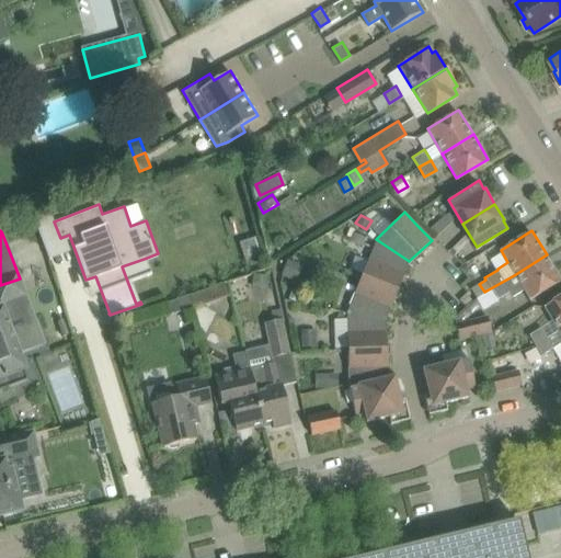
[(355,231),(351,240),(363,246),(366,238),(355,231)]
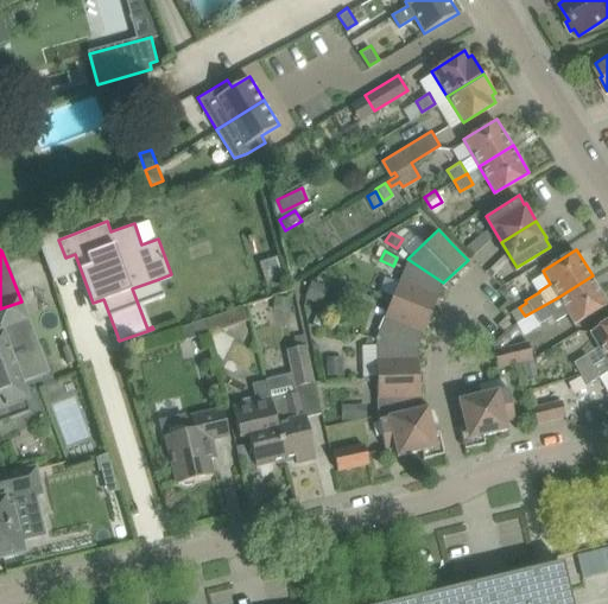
[(266,279),(285,273),(279,254),(260,260),(266,279)]
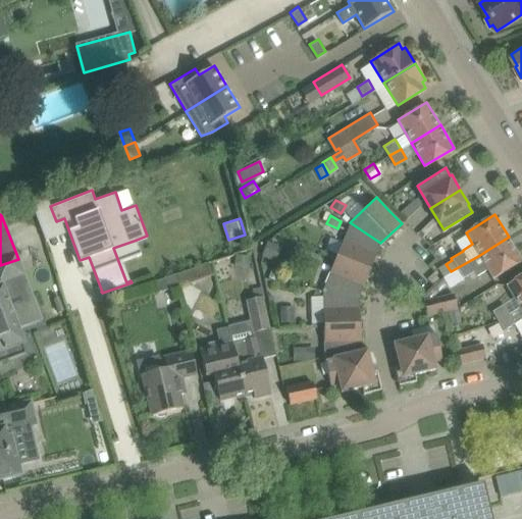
[(336,255),(370,269),(380,243),(350,222),(342,243),(336,255)]
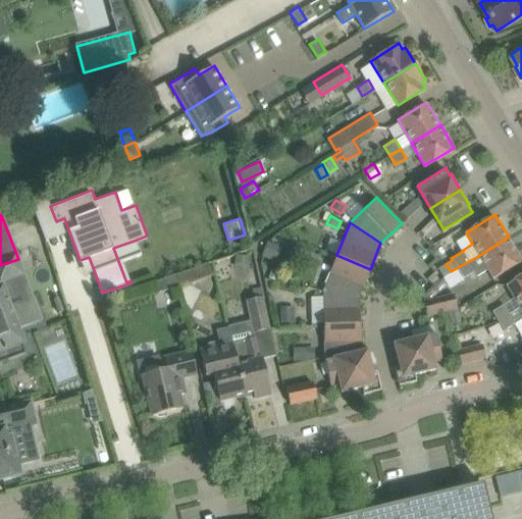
[(440,278),(434,283),(425,292),(430,297),(448,282),(449,286),(473,270),(474,270),(477,275),(486,269),(492,278),(521,259),(509,237),(478,256),(451,271),(440,278)]
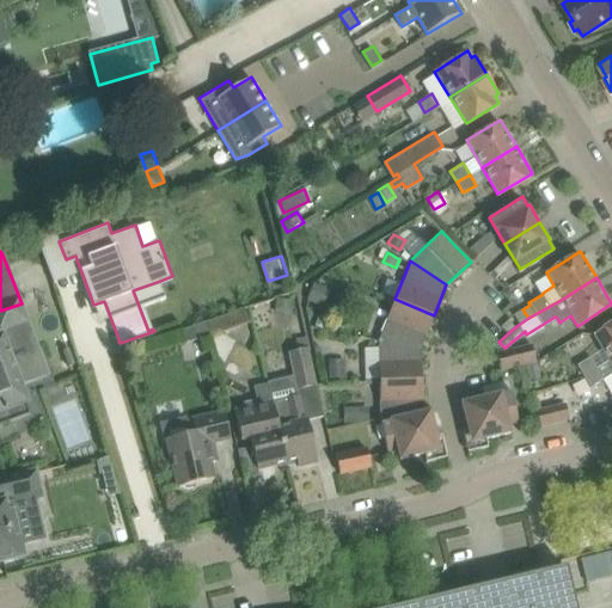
[(329,287),(314,281),(313,281),(307,299),(323,304),(329,287)]
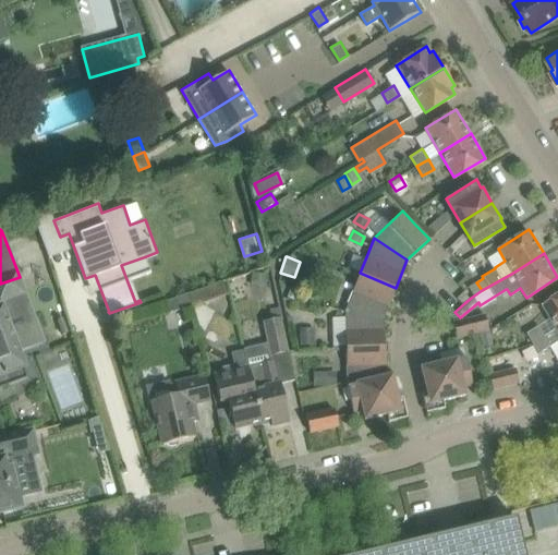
[(266,286),(267,272),(252,270),(251,285),(266,286)]
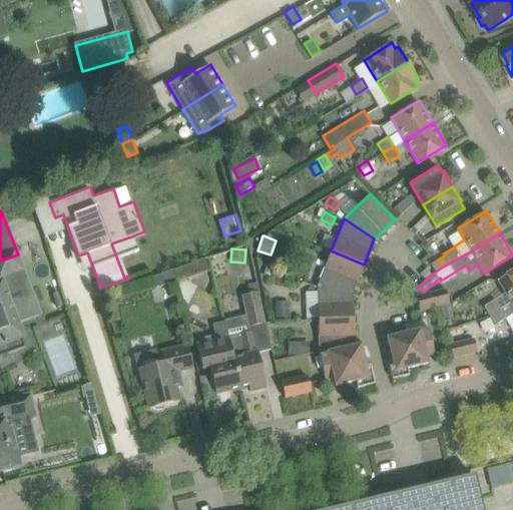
[(318,284),(354,290),(364,265),(331,250),(318,284)]
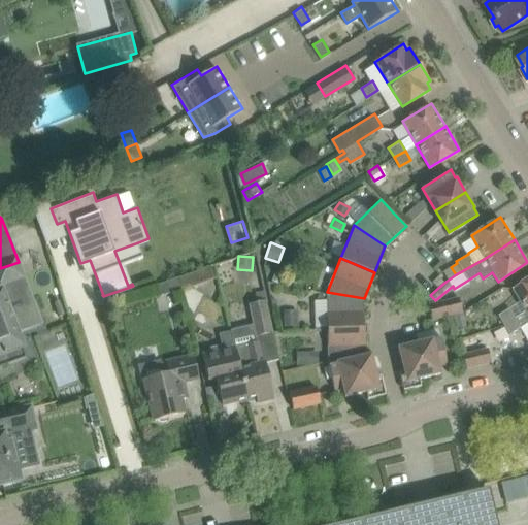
[(19,262),(0,268),(0,364),(27,355),(11,315),(18,313),(12,298),(30,292),(19,262)]
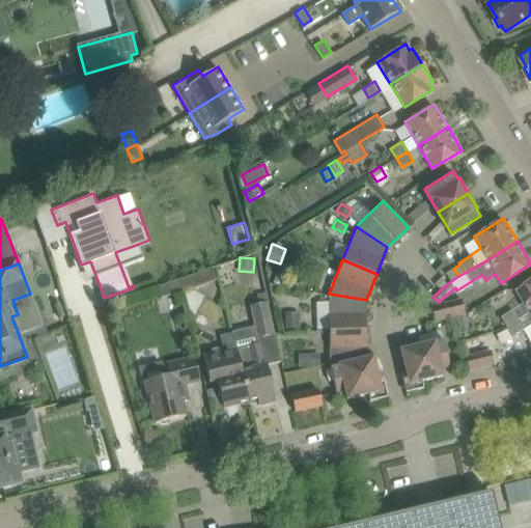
[(199,283),(195,270),(182,274),(183,276),(178,277),(182,289),(199,283)]
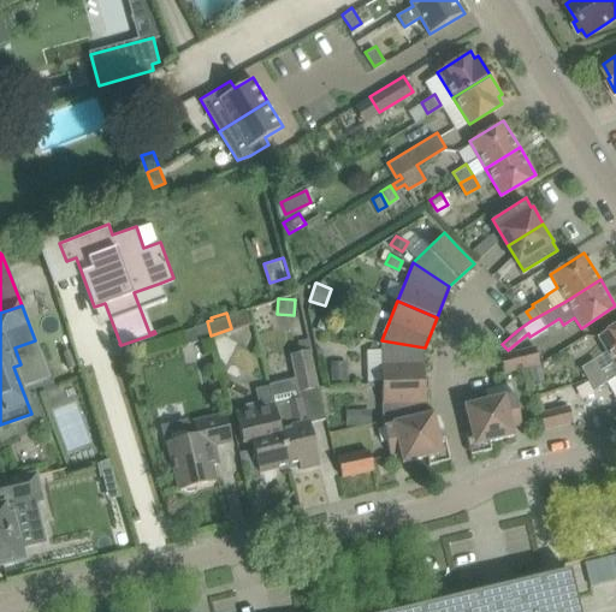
[(211,336),(207,321),(184,330),(188,342),(211,336)]
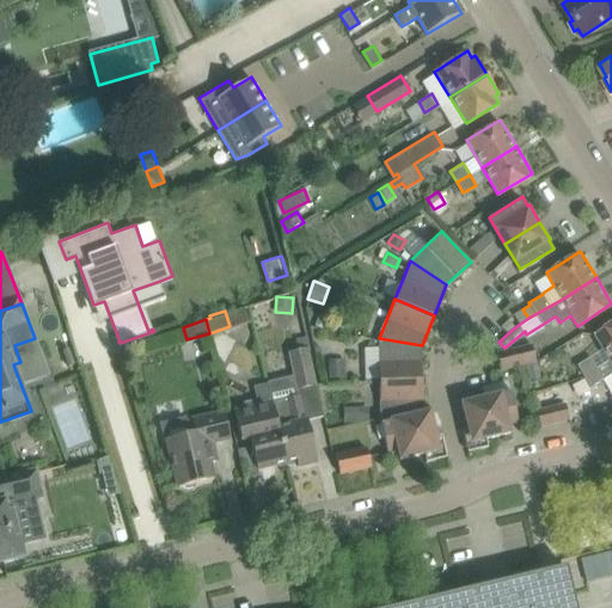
[(611,321),(594,333),(610,358),(611,357),(611,321)]
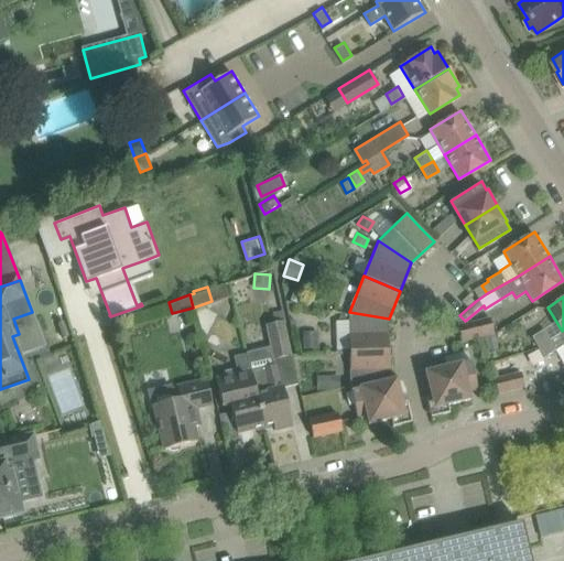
[(249,357),(251,367),(264,424),(273,422),(274,428),(293,423),(278,356),(292,353),(281,309),(272,311),(275,321),(266,323),(272,352),(249,357)]
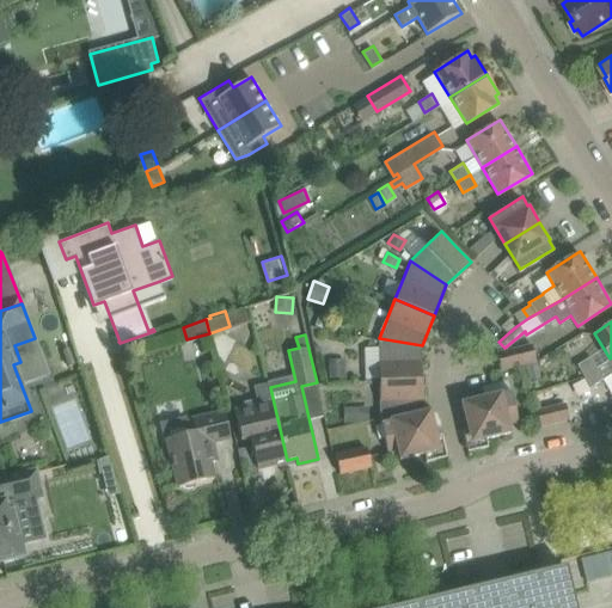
[(380,379),(422,378),(422,345),(379,338),(379,345),(380,379)]
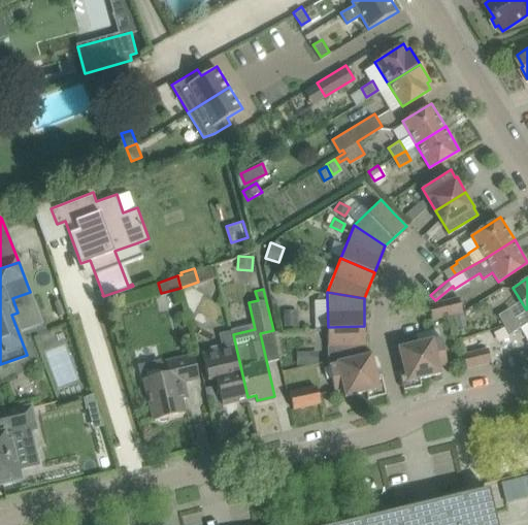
[(429,303),(432,318),(453,313),(463,309),(459,296),(429,303)]
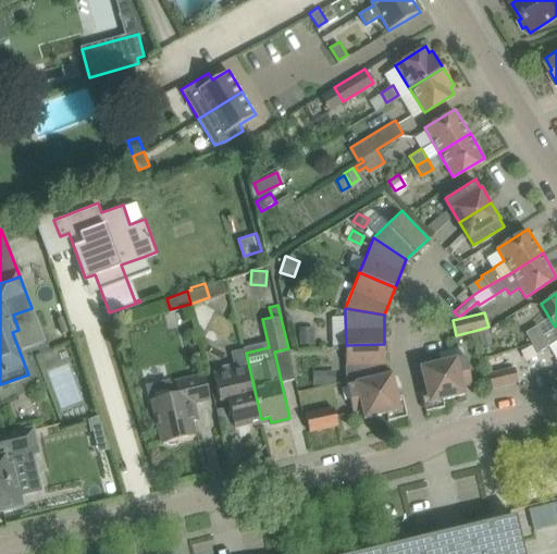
[(525,331),(531,341),(544,334),(537,324),(525,331)]
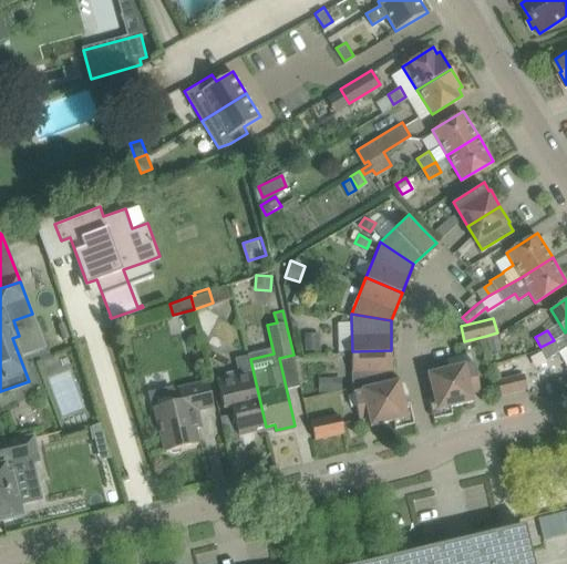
[(305,334),(305,349),(319,349),(319,332),(305,334)]
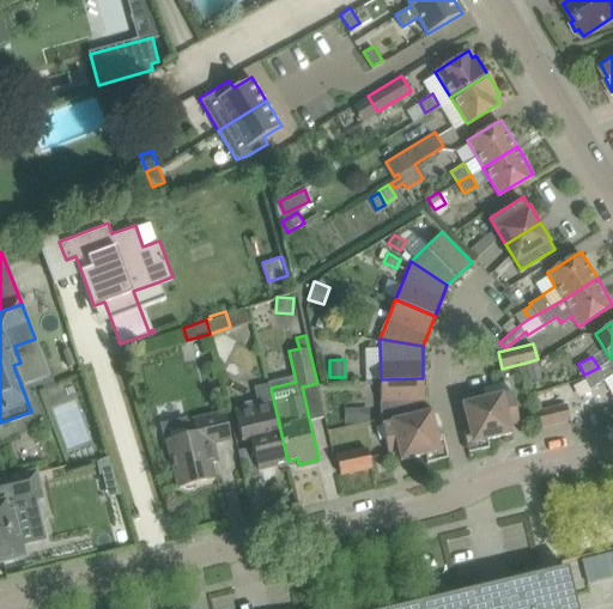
[(538,359),(526,363),(529,378),(541,375),(538,359)]
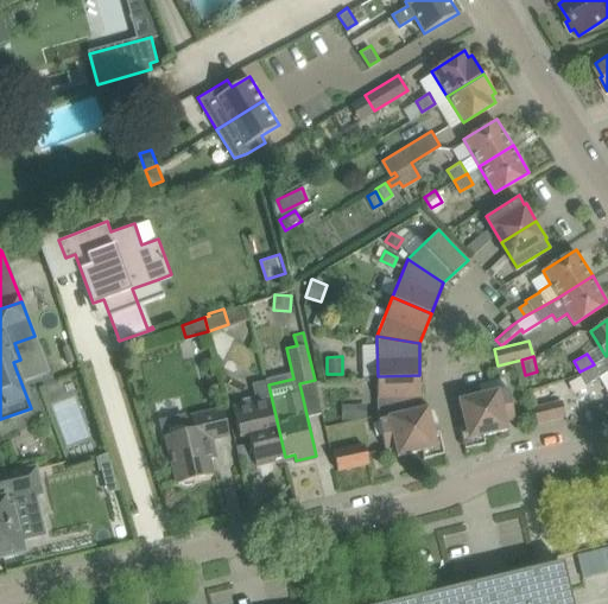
[(594,364),(580,372),(587,383),(600,375),(594,364)]
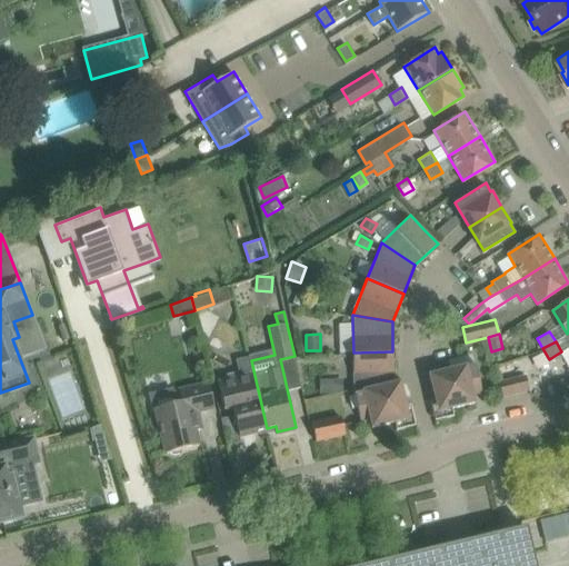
[(355,391),(393,383),(392,351),(353,353),(355,391)]
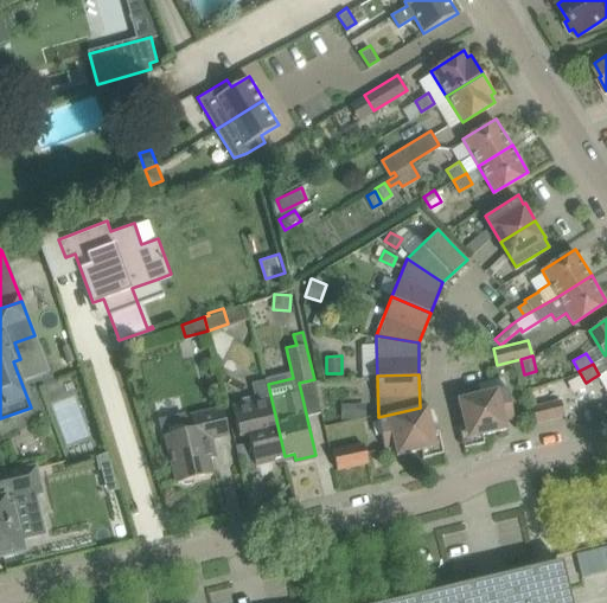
[(504,418),(515,415),(508,386),(459,398),(467,431),(473,434),(475,443),(485,441),(483,432),(506,427),(504,418)]
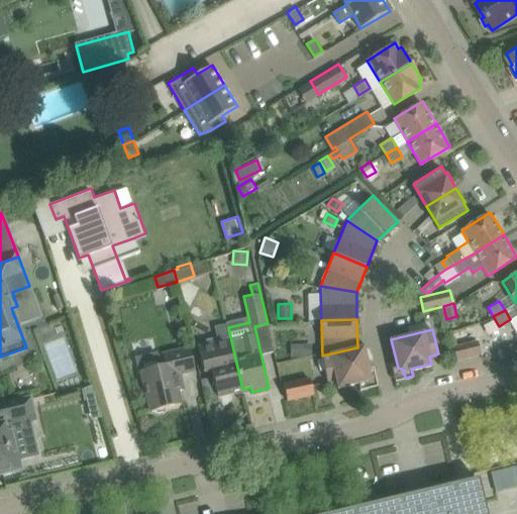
[(242,389),(230,336),(217,339),(216,336),(205,338),(206,342),(198,344),(205,373),(212,371),(213,376),(201,379),(205,395),(217,393),(217,395),(242,389)]
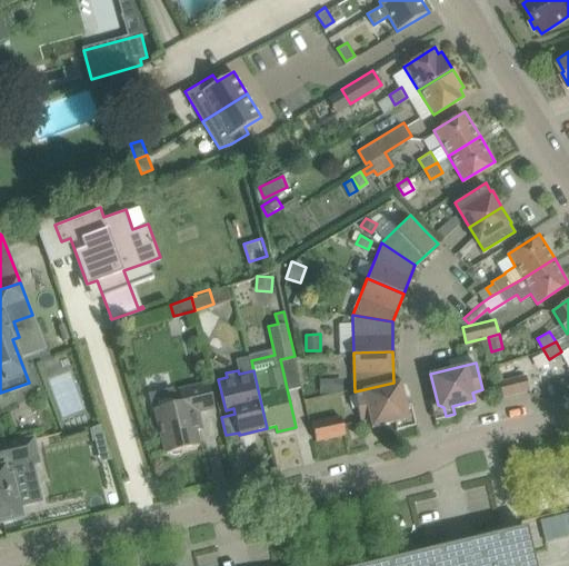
[(499,381),(502,395),(529,388),(526,375),(499,381)]
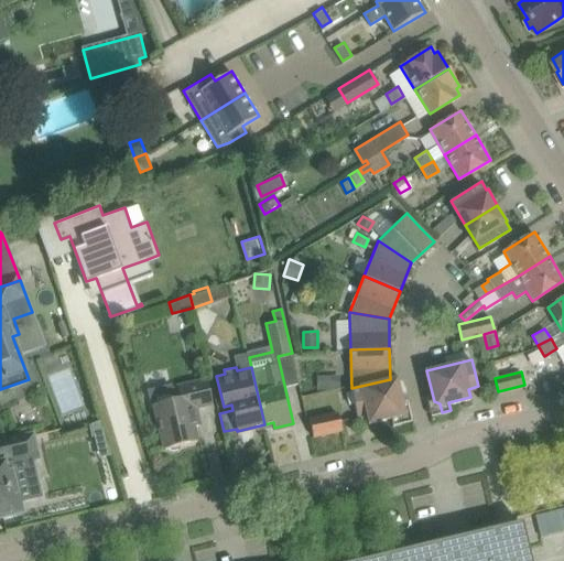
[(317,375),(318,388),(333,387),(332,373),(317,375)]
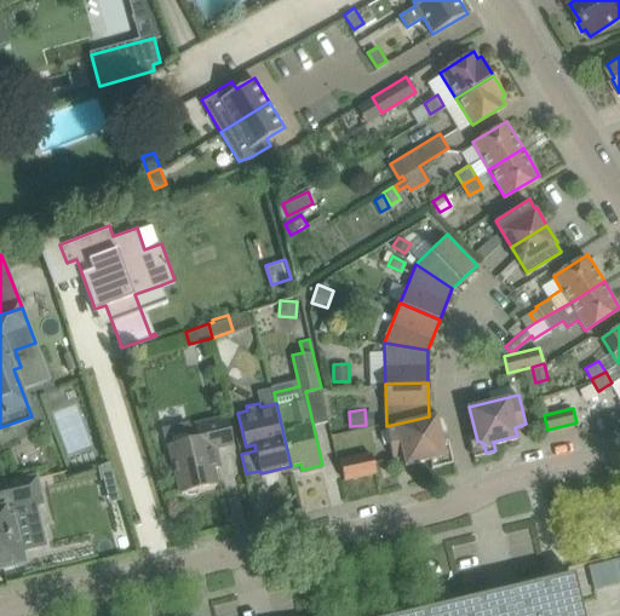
[(619,413),(619,412),(603,414),(606,426),(619,424),(619,413)]
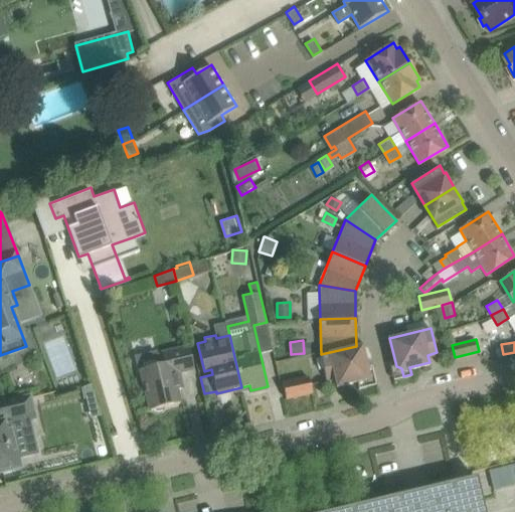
[(362,344),(356,346),(321,354),(327,379),(335,377),(337,384),(357,380),(359,387),(367,385),(365,377),(369,372),(362,344)]
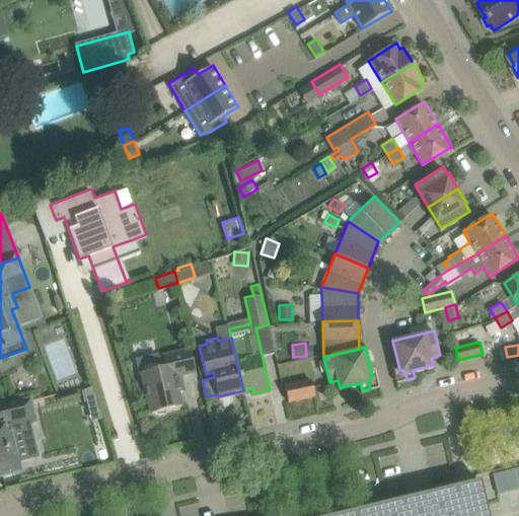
[(138,356),(142,371),(151,412),(155,411),(158,413),(164,412),(166,409),(181,404),(178,391),(184,390),(180,374),(196,370),(191,348),(159,356),(158,352),(138,356)]
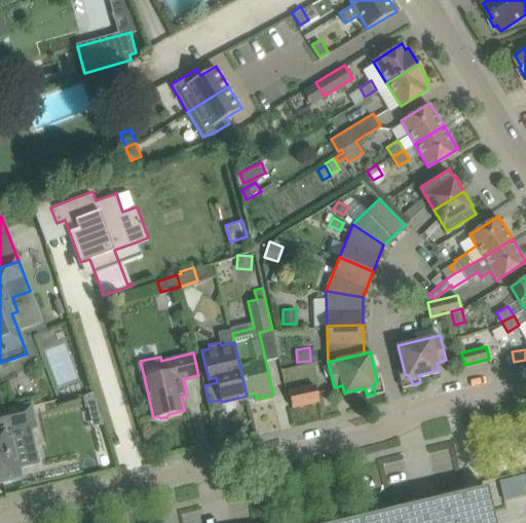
[(320,400),(316,384),(289,389),(292,405),(320,400)]
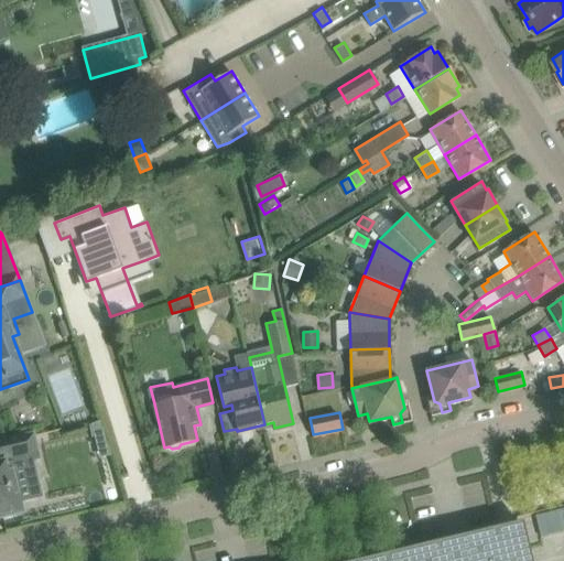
[(94,439),(95,445),(104,442),(98,424),(88,428),(91,440),(94,439)]
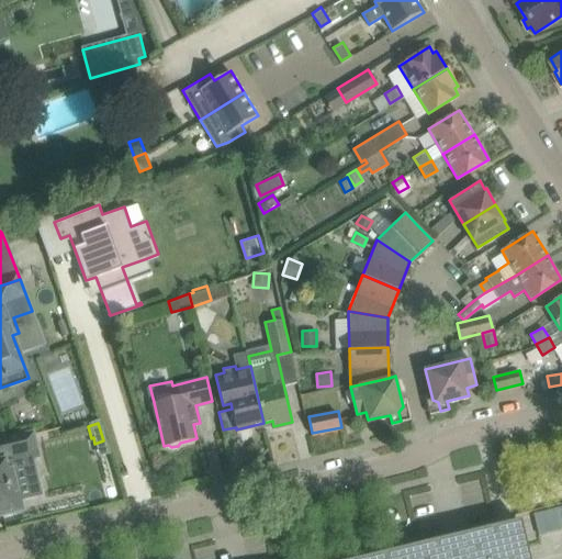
[(0,510),(22,505),(13,468),(25,465),(24,457),(37,454),(32,431),(0,437),(0,510)]
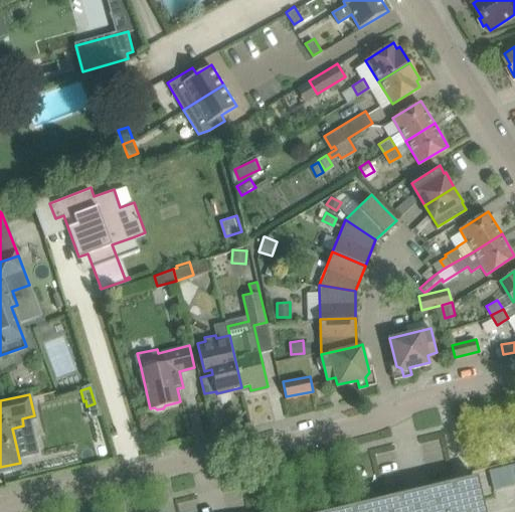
[(485,511),(477,475),(421,488),(422,490),(398,496),(397,494),(392,495),(392,497),(368,503),(368,501),(363,502),(363,504),(339,510),(339,508),(334,509),(334,511),(329,511),(485,511)]
